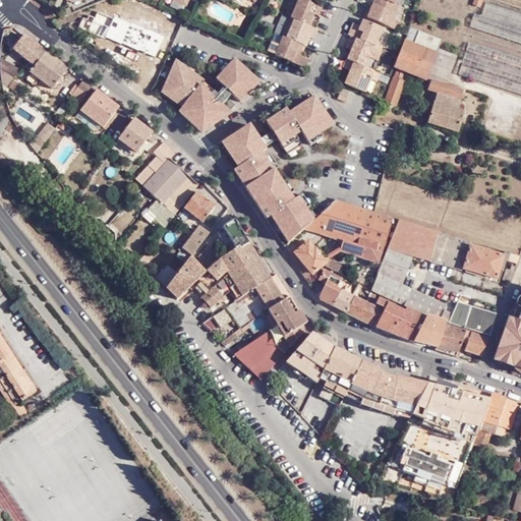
[(297,0),(291,16),(294,17),(309,24),(314,12),(320,14),(323,7),(306,0),(297,0)]
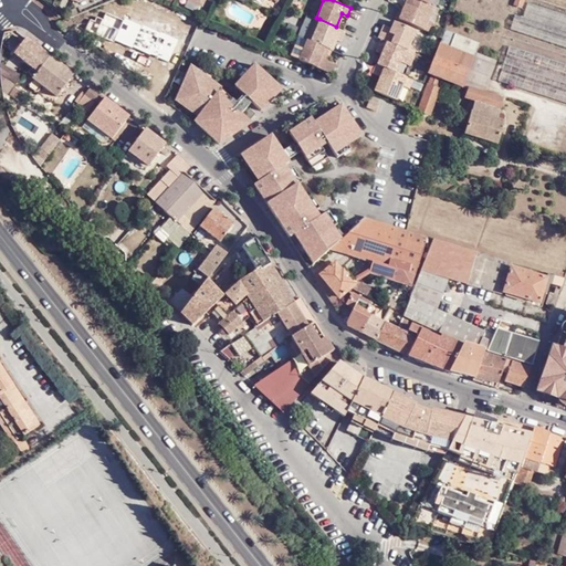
[(406,0),(402,9),(399,8),(396,17),(428,31),(432,21),(428,19),(431,11),(433,6),(429,3),(420,0),(406,0)]
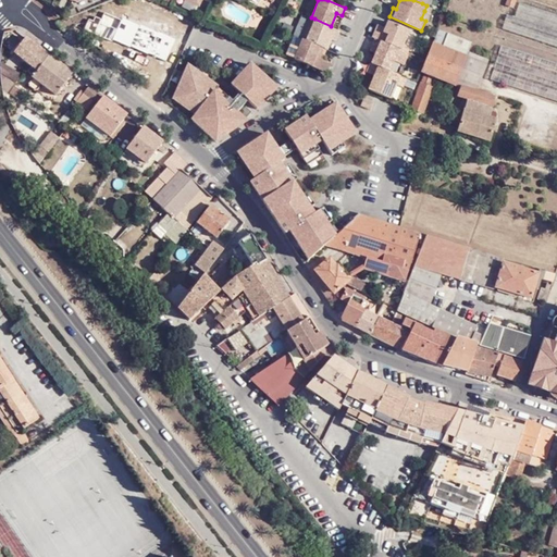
[(515,16),(507,14),(503,28),(556,46),(556,14),(520,2),(515,16)]
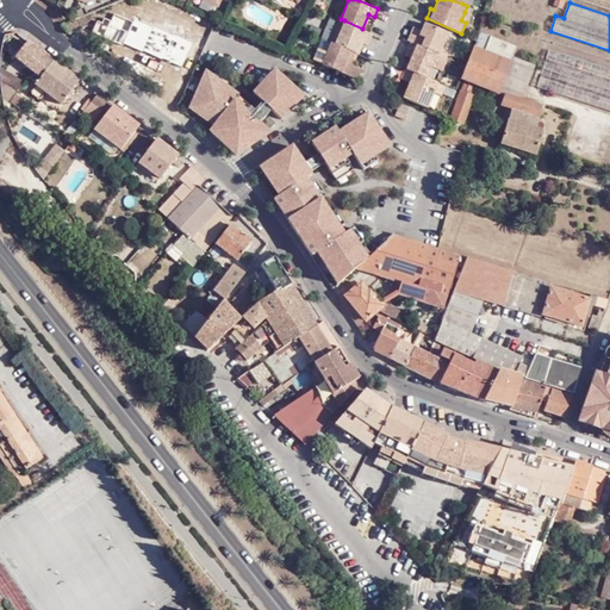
[(168,22),(172,16),(145,5),(138,19),(151,25),(142,44),(163,54),(165,49),(186,57),(193,43),(190,42),(193,32),(172,24),(168,22)]
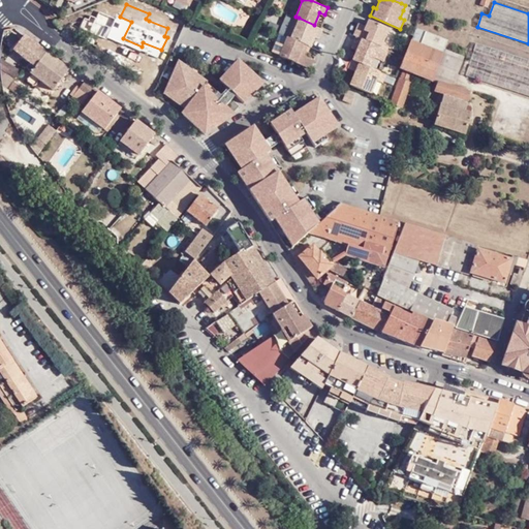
[(308,44),(313,35),(316,36),(319,38),(323,28),(314,25),(299,18),(291,37),(304,43),(308,44)]
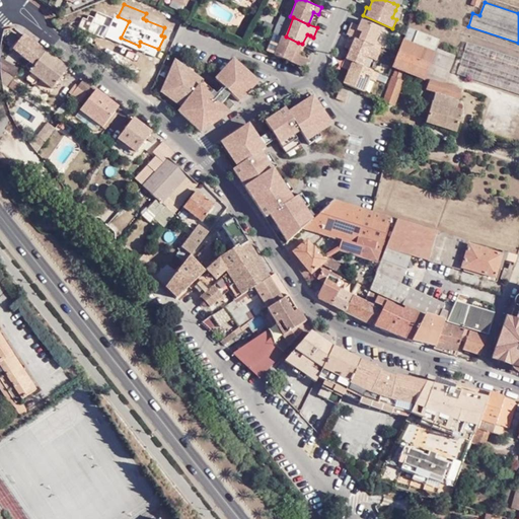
[(359,25),(352,22),(347,33),(350,35),(374,46),(382,27),(362,18),(359,25)]
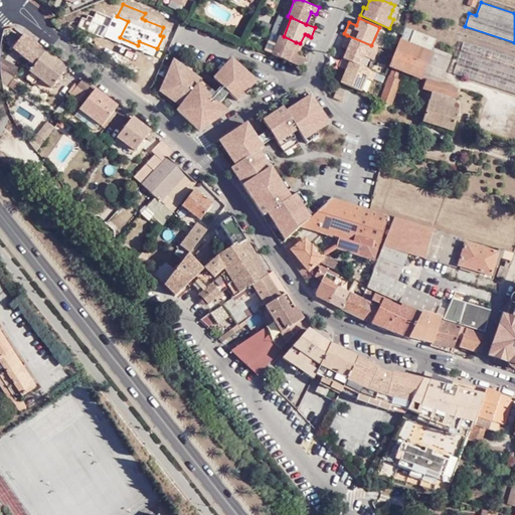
[(426,63),(433,47),(436,38),(405,27),(403,33),(395,50),(426,63)]
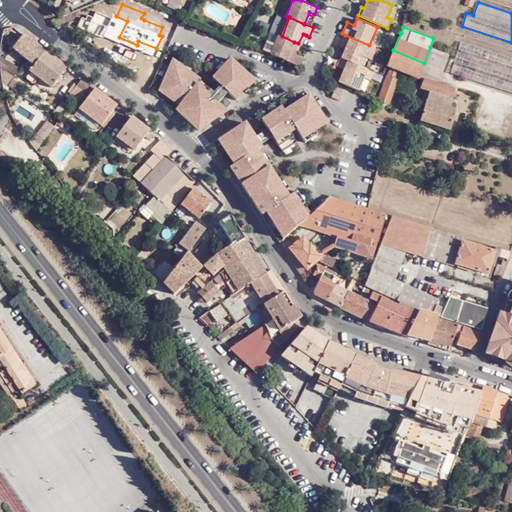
[(66,67),(23,34),(14,47),(31,61),(26,68),(29,70),(28,71),(30,72),(28,75),(28,79),(31,81),(35,81),(37,77),(51,88),(66,67)]
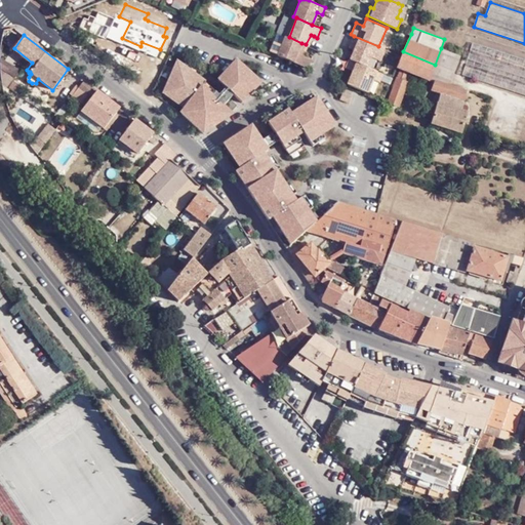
[(289,37),(285,35),(277,54),(308,67),(312,57),(306,55),(307,50),(304,49),(299,47),(301,43),(289,37)]
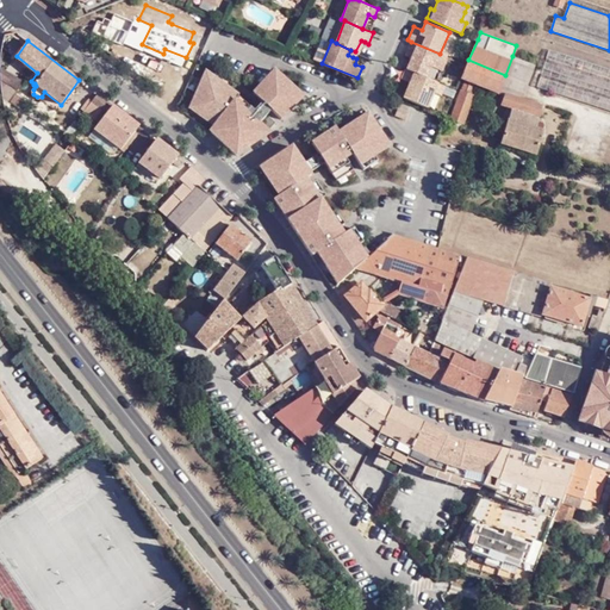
[(448,57),(440,54),(411,42),(405,55),(411,57),(406,69),(427,78),(431,66),(442,70),(448,57)]
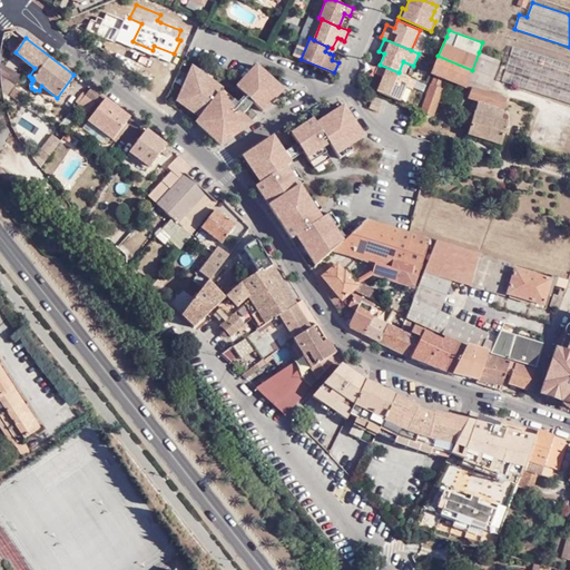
[(153,50),(133,41),(131,47),(150,55),(153,50)]
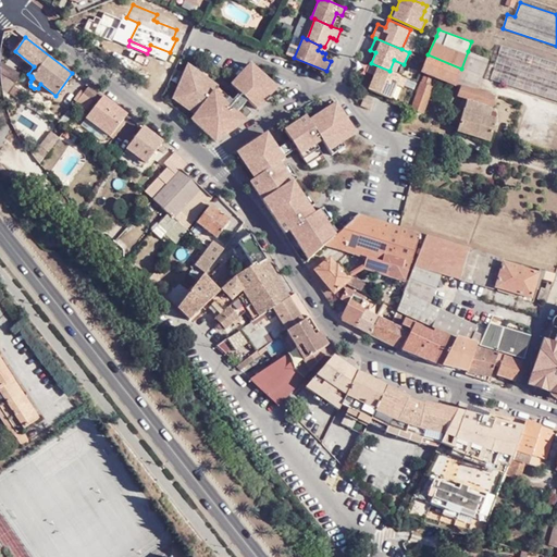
[(556,62),(502,45),(491,79),(556,100),(556,62)]
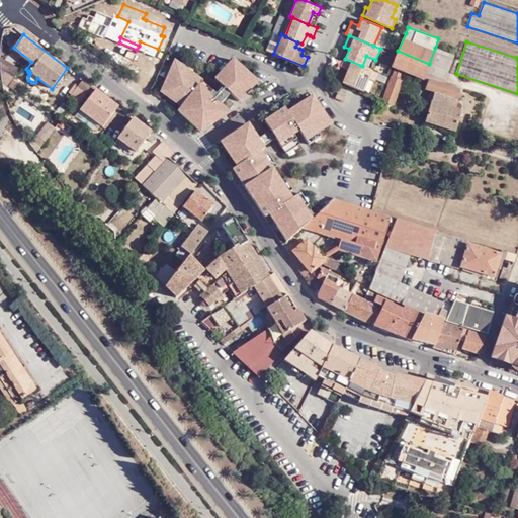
[(429,64),(448,72),(454,55),(435,48),(429,64)]
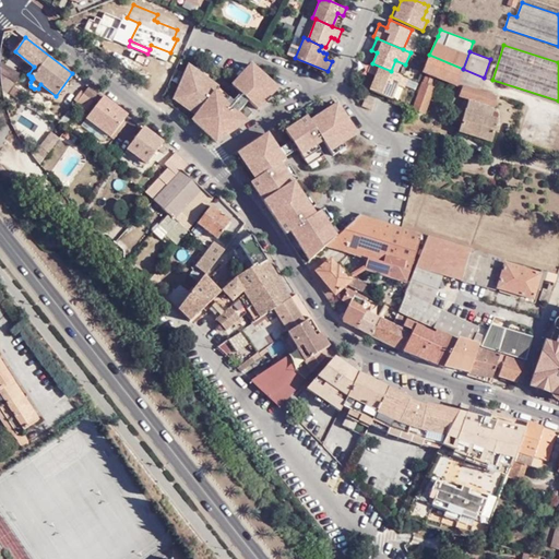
[(456,85),(463,69),(429,55),(428,59),(423,72),(426,74),(413,108),(424,113),(436,82),(437,78),(456,85)]
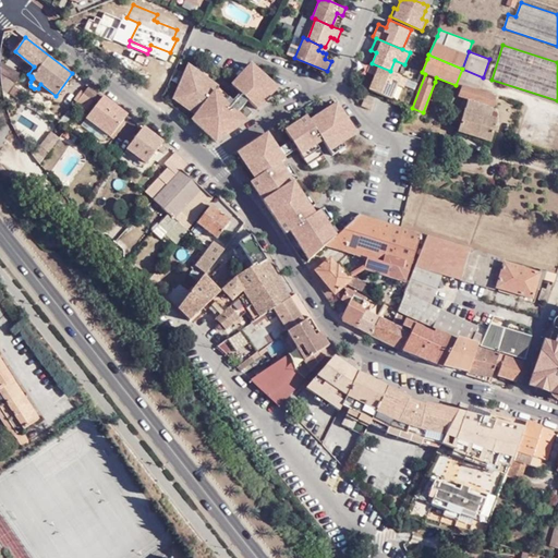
[(229,95),(226,98),(214,87),(213,89),(206,84),(210,77),(198,68),(189,61),(173,96),(193,110),(195,112),(192,117),(216,140),(247,119),(245,117),(253,108),(244,101),(247,98),(257,107),(278,85),(251,60),(231,82),(240,91),(232,97),(229,95)]
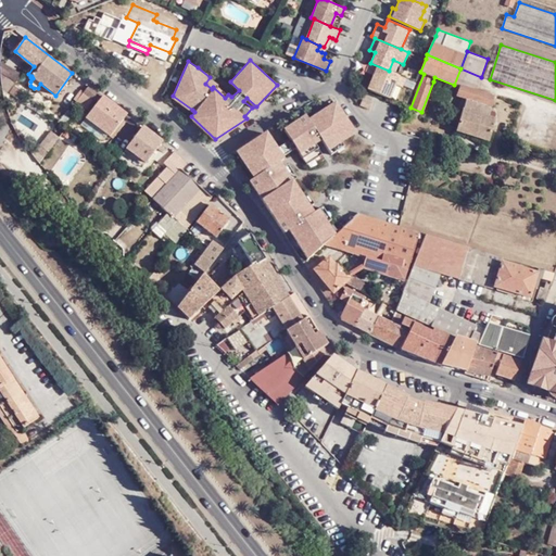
[(21,75),(1,62),(1,72),(2,81),(3,90),(10,95),(21,75)]
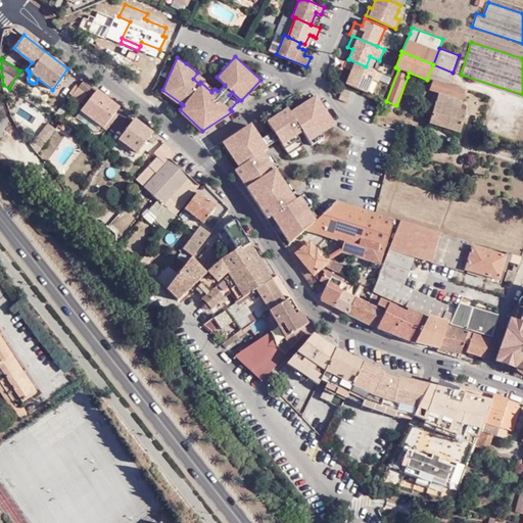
[(366,66),(348,59),(347,58),(344,66),(351,70),(346,84),(367,92),(372,79),(378,82),(381,74),(366,66)]
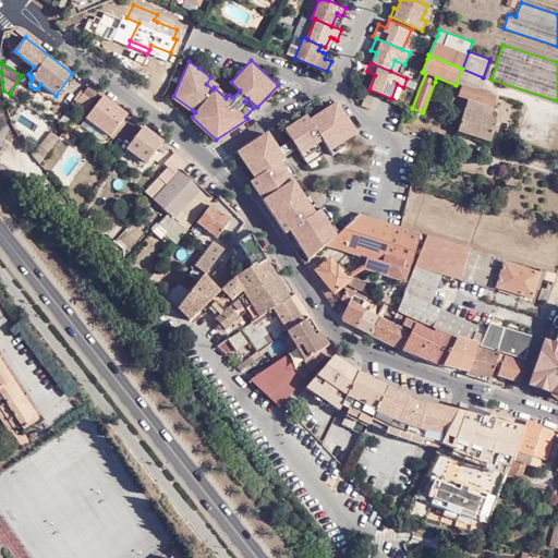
[(198,68),(210,77),(214,73),(201,63),(198,68)]
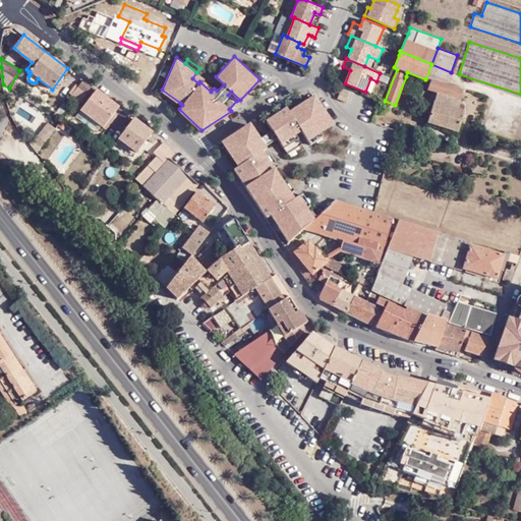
[(446,85),(451,72),(431,64),(425,79),(432,82),(445,88),(446,85)]
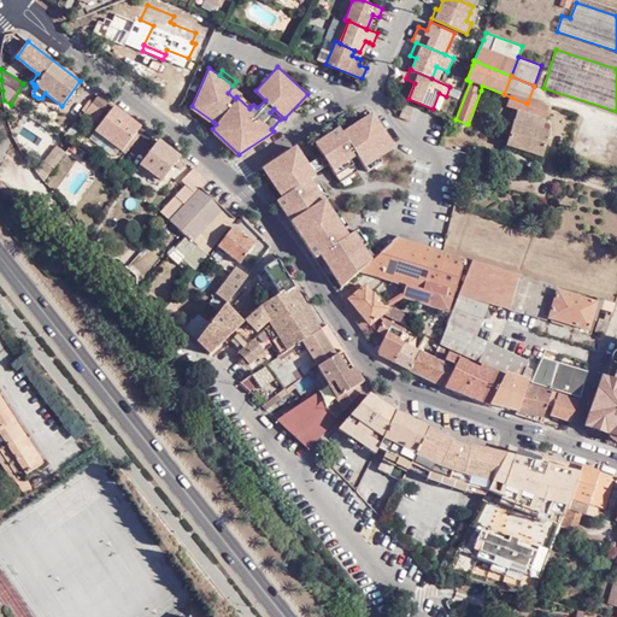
[(235,99),(236,97),(241,92),(233,86),(228,93),(235,99)]
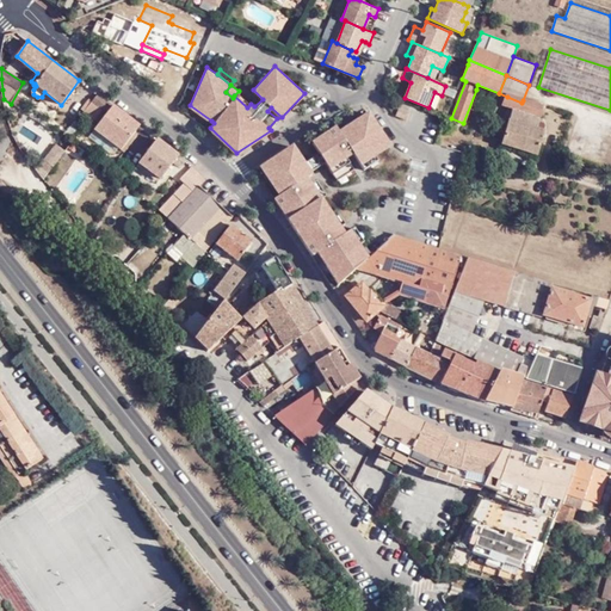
[(497,98),(499,93),(477,85),(476,90),(497,98)]
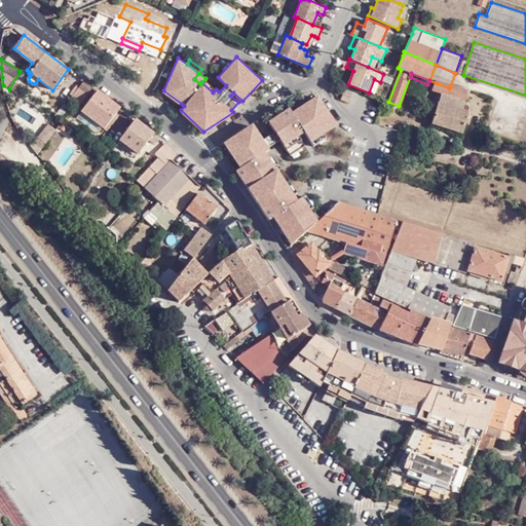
[(78,101),(89,86),(83,80),(72,97),(78,101)]
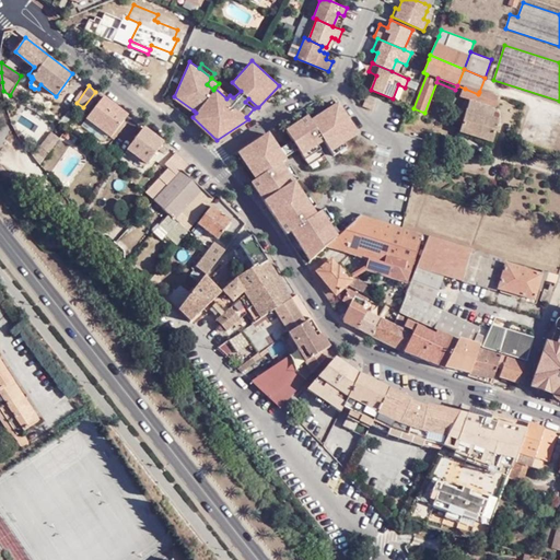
[(498,97),(479,92),(478,94),(465,89),(462,100),(469,102),(461,131),(492,141),(498,118),(491,116),(493,109),(498,97)]
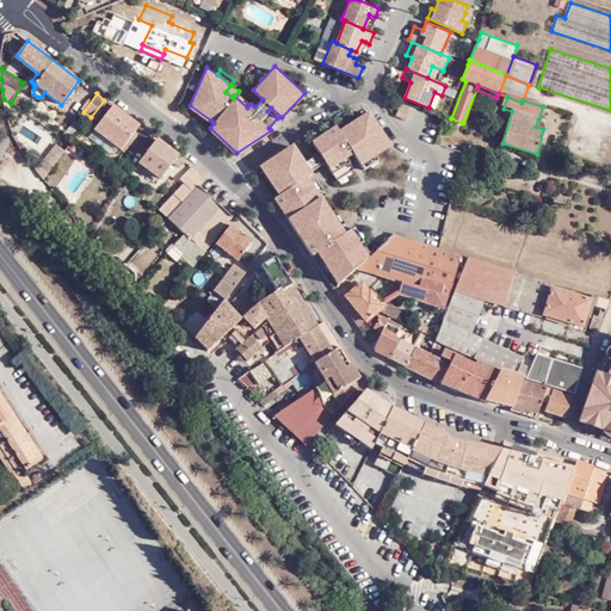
[(135,131),(140,127),(104,100),(91,117),(98,123),(93,129),(115,146),(119,150),(130,137),(135,131)]
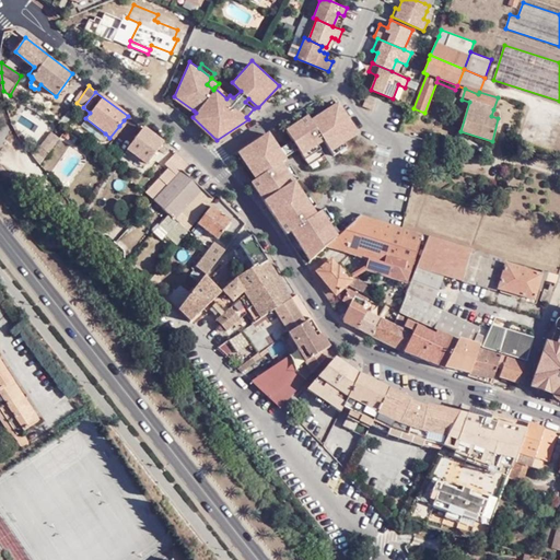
[(365,98),(363,105),(373,109),(375,103),(365,98)]
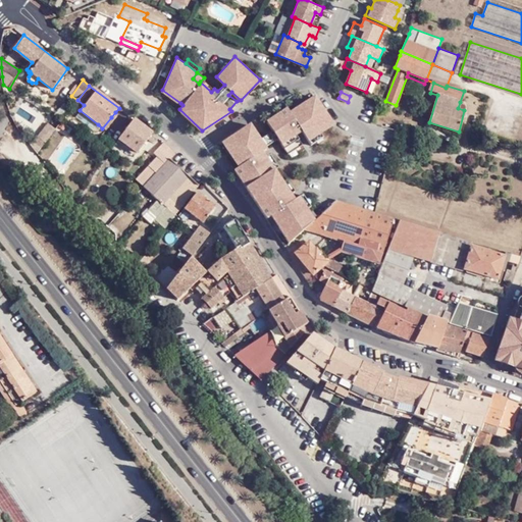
[(286,108),(266,121),(272,131),(277,139),(288,154),(303,144),(296,135),(301,132),(308,142),(320,134),(333,124),(315,96),(290,112),(286,108)]
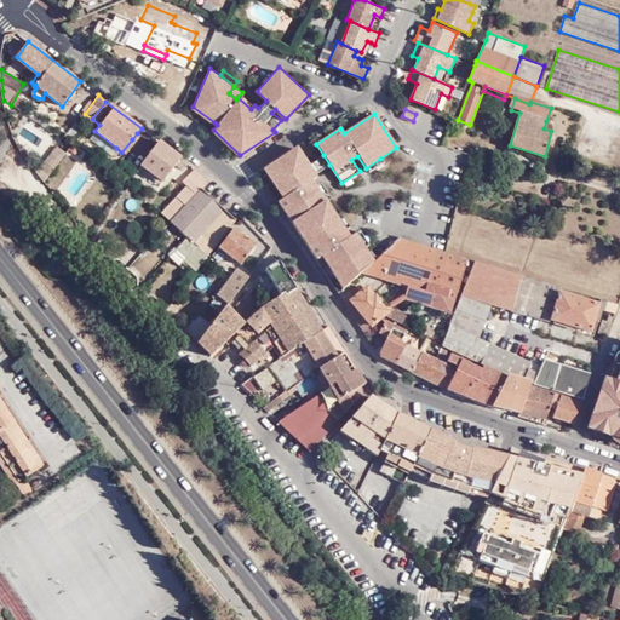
[(544,128),(551,131),(554,124),(546,121),(544,128)]
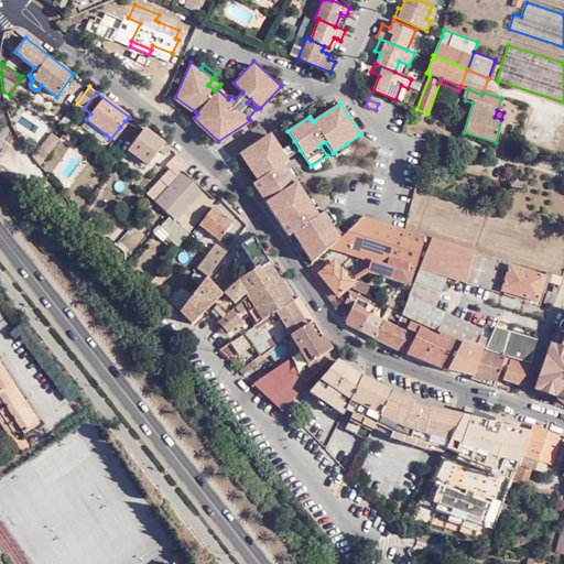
[(106,134),(86,119),(82,126),(101,141),(106,134)]
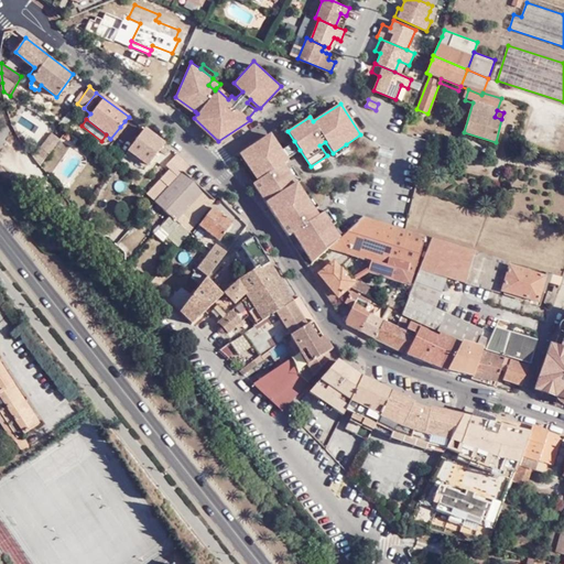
[(164,143),(144,129),(128,151),(148,166),(160,150),(164,143)]
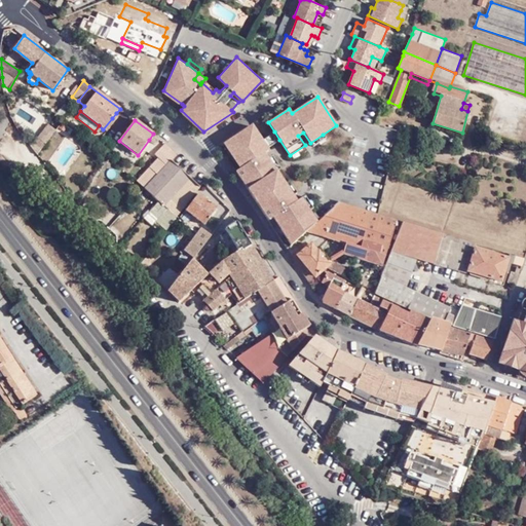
[(47,124),(32,143),(40,150),(55,130),(47,124)]
